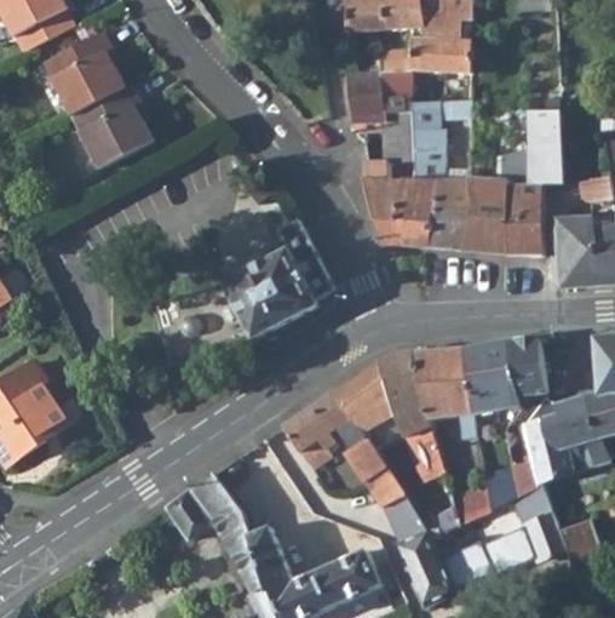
[(0,15),(11,35),(12,35),(21,51),(72,24),(63,9),(65,7),(61,0),(0,0),(0,15)]
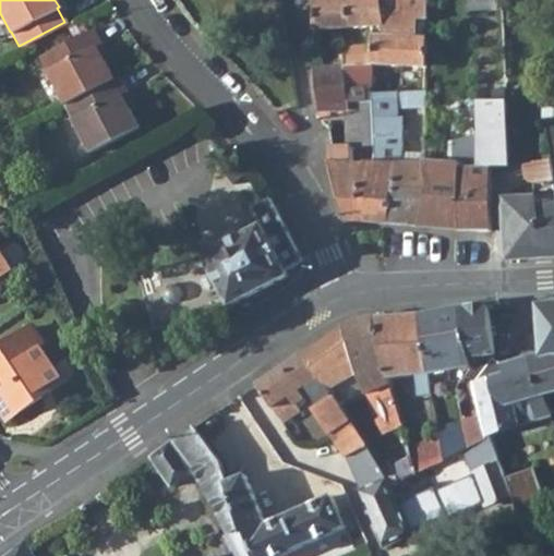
[(312,0),(309,28),(377,25),(378,34),(414,36),(414,17),(423,19),(422,0),(312,0)]
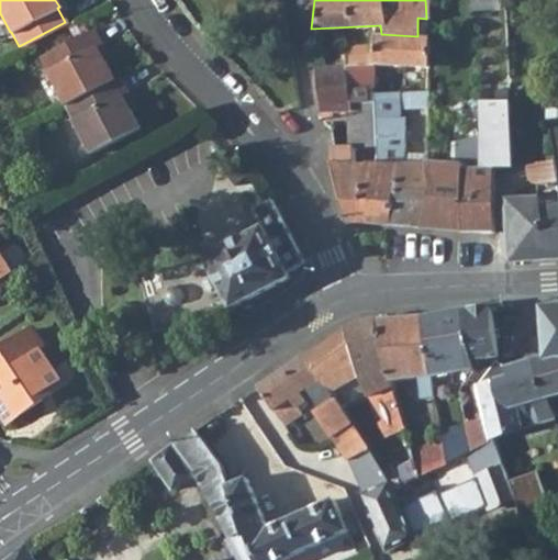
[(466,0),(467,11),(501,10),(500,0),(466,0)]
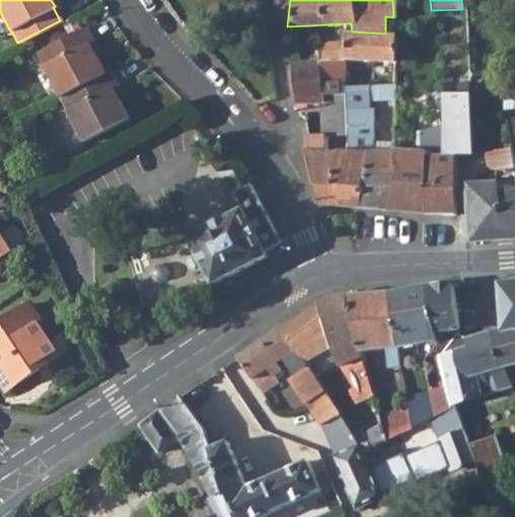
[(385,33),(390,33),(393,17),(385,16),(385,33)]
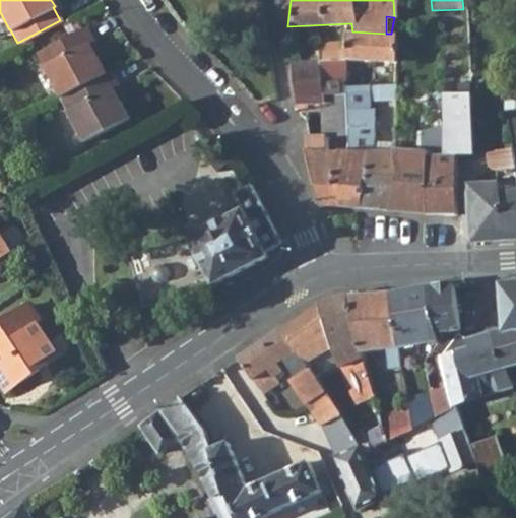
[(83,25),(35,51),(58,95),(103,72),(93,55),(86,42),(91,40),(83,25)]
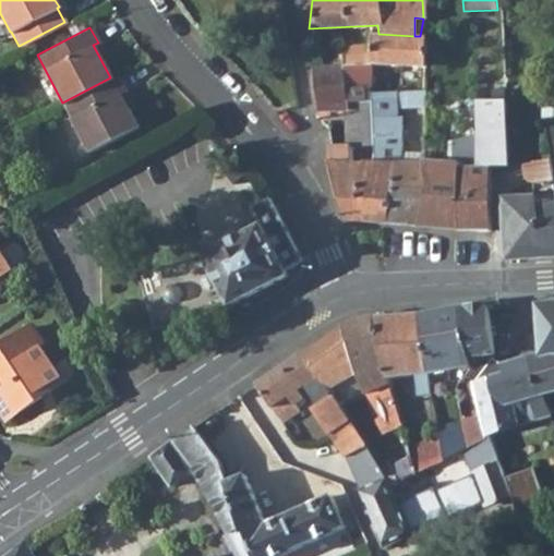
[(378,34),(369,34),(370,44),(373,64),(423,65),(420,36),(414,36),(378,34)]
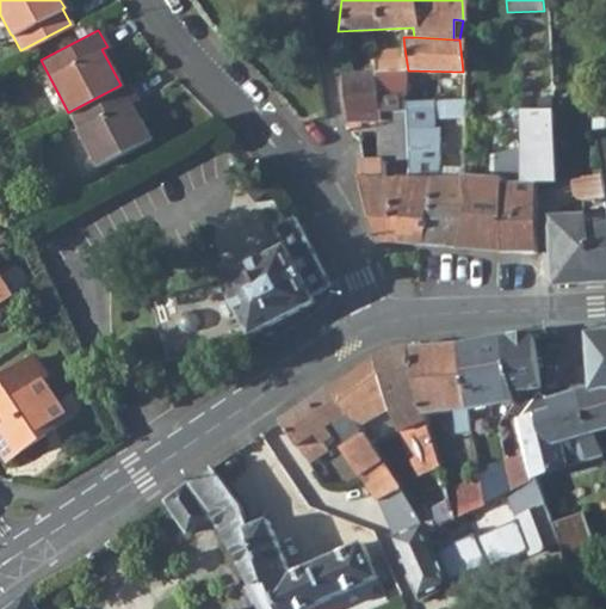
[(101,49),(110,65),(116,62),(107,47),(101,49)]
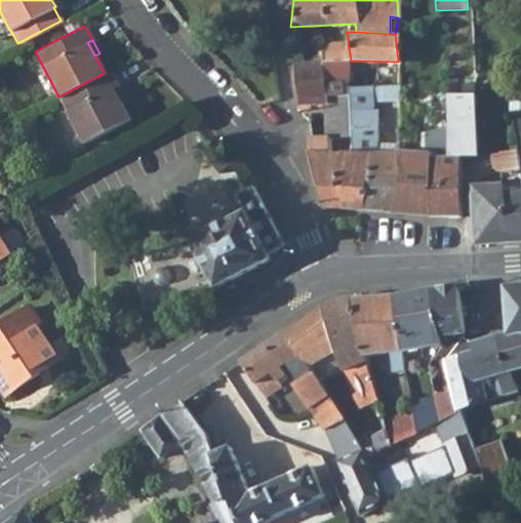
[(351,61),(348,41),(320,42),(321,62),(346,61),(351,61)]
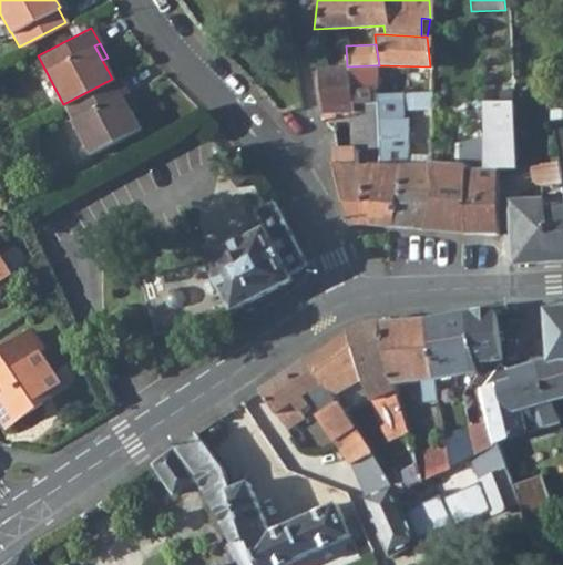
[(347,67),(346,67),(349,89),(375,86),(374,65),(347,67)]
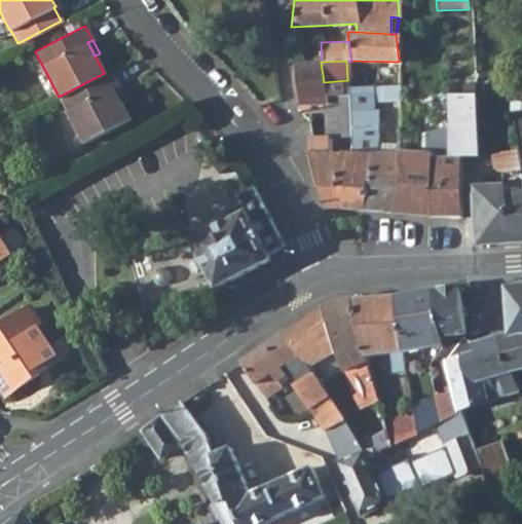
[(321,62),(292,64),(297,106),(298,112),(324,109),(323,102),(326,102),(326,97),(347,94),(347,86),(347,80),(324,82),(321,62)]
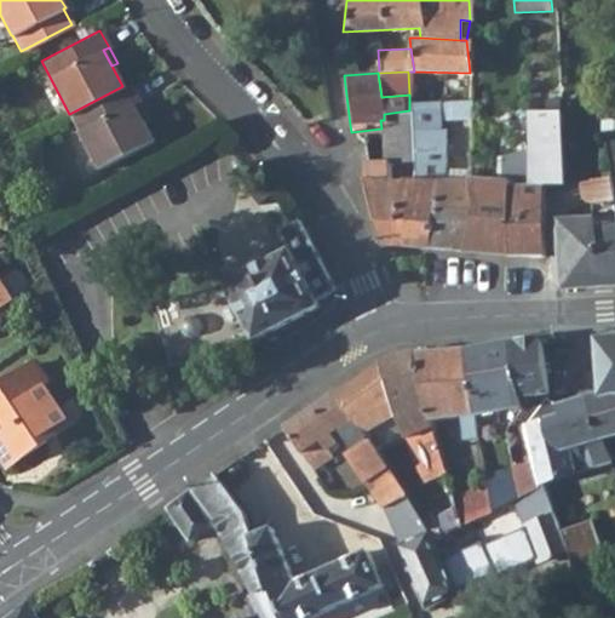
[(122,86),(69,114),(97,169),(150,141),(141,120),(131,103),(137,101),(128,84),(122,86)]
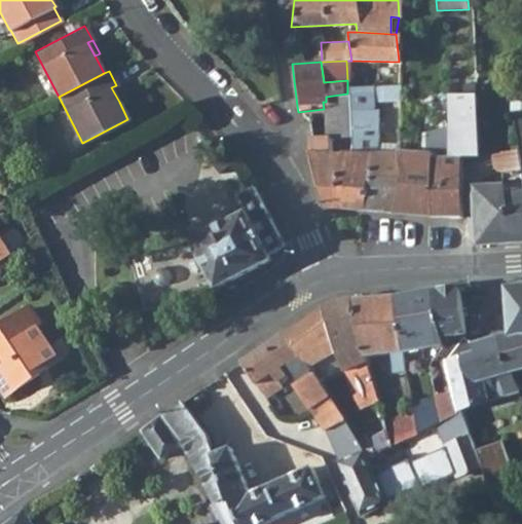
[(359,77),(358,86),(374,85),(374,79),(368,79),(368,77),(359,77)]
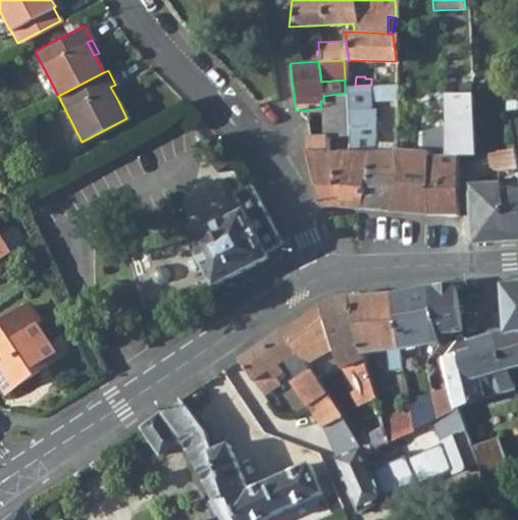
[(442,93),(470,93),(469,83),(443,83),(442,93)]
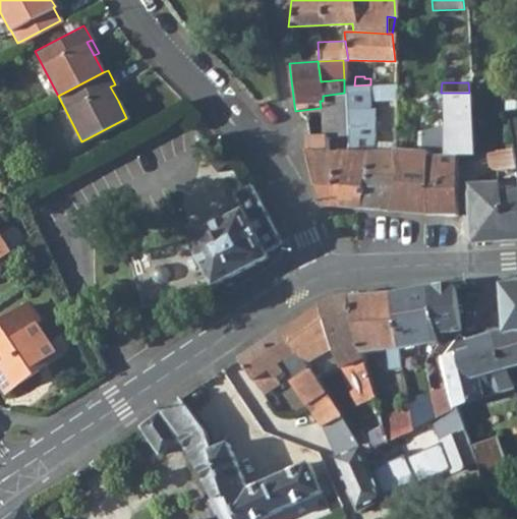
[(516,82),(503,83),(503,112),(516,109),(516,82)]
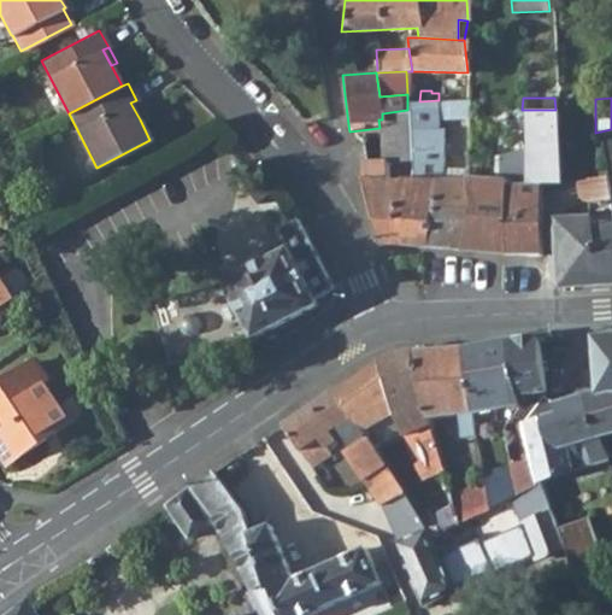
[(419,101),(407,101),(407,110),(410,160),(410,173),(436,175),(424,245),(460,247),(468,206),(463,180),(440,177),(440,167),(441,128),(436,128),(436,117),(468,115),(466,99),(439,100),(419,101)]
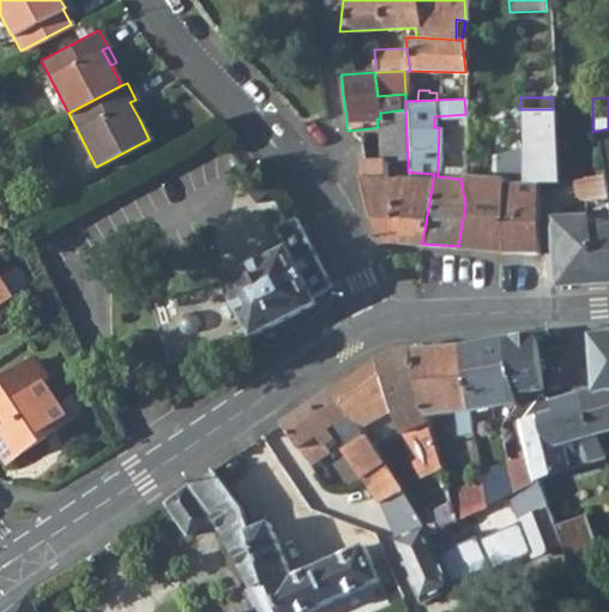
[(130,102),(139,119),(144,115),(136,100),(130,102)]
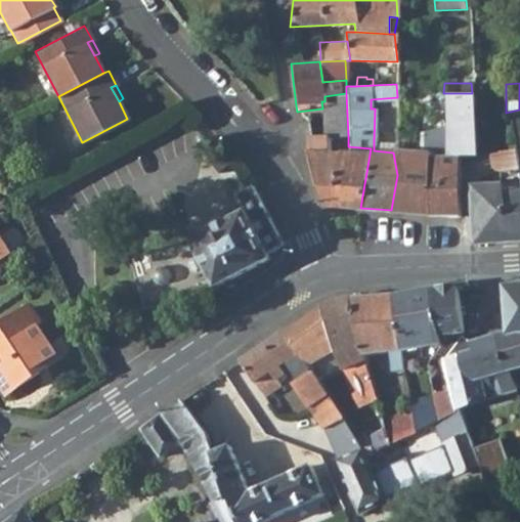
[(327,133),(327,137),(348,136),(346,93),(325,96),(325,101),(321,101),(322,109),(320,133),(327,133)]
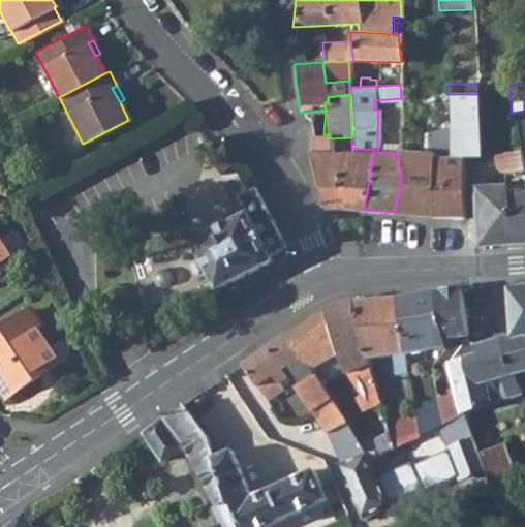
[(476,94),(448,94),(448,148),(446,157),(461,157),(480,157),(476,94)]
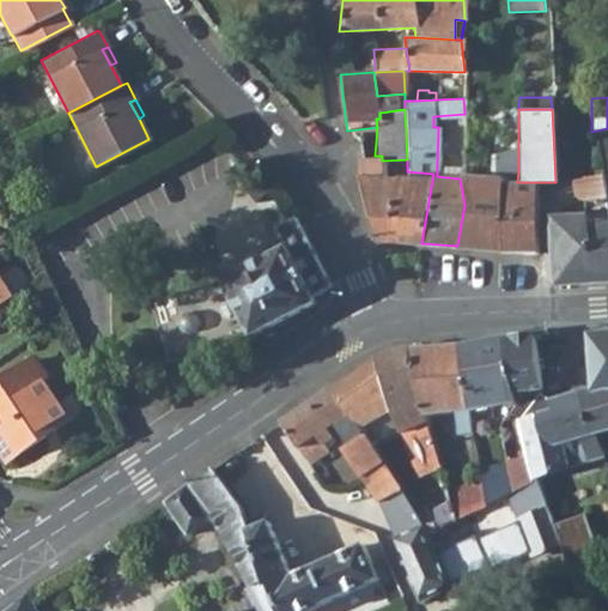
[(607,128),(591,132),(600,174),(607,218),(607,219),(607,128)]
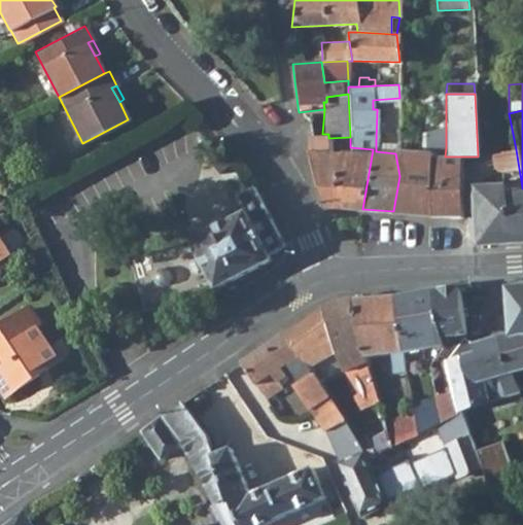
[(412,130),(398,128),(395,144),(394,150),(395,153),(399,176),(393,211),(429,214),(429,158),(430,151),(412,151),(412,143),(412,130)]
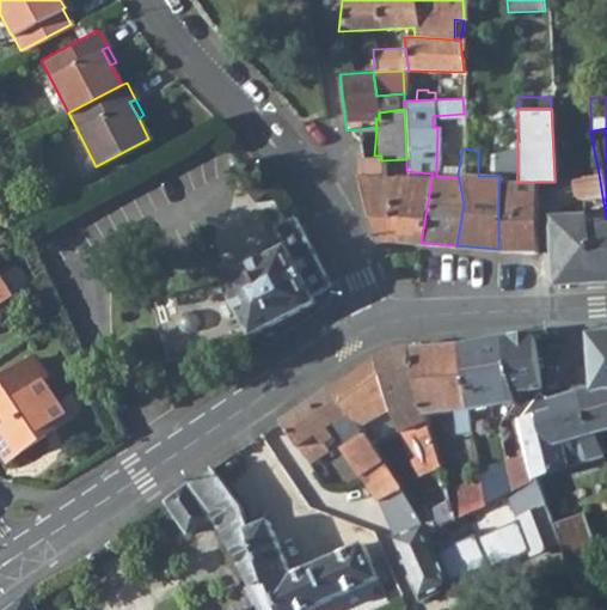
[(374,156),(355,157),(355,174),(373,239),(386,241),(393,176),(381,175),(381,160),(381,156),(374,156)]
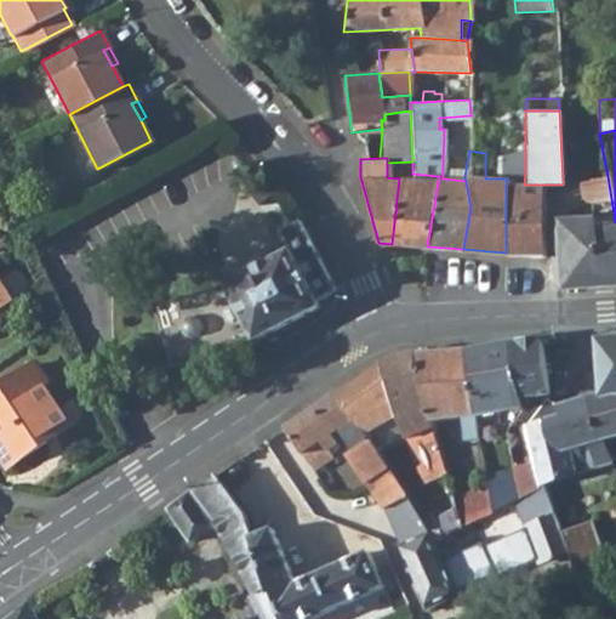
[(443,179),(466,181),(465,177),(466,170),(443,168),(443,179)]
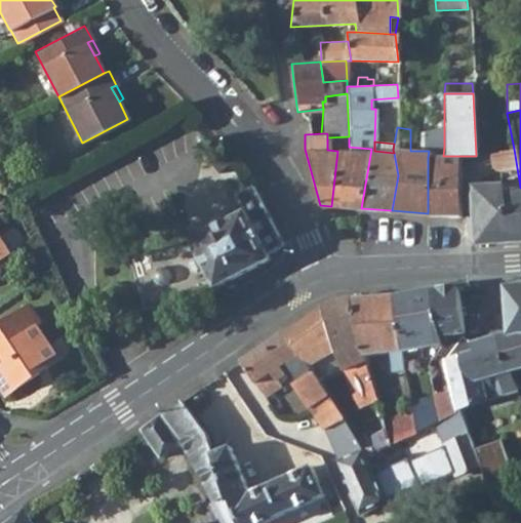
[(349,151),(337,151),(331,206),(361,208),(371,149),(349,147),(349,151)]
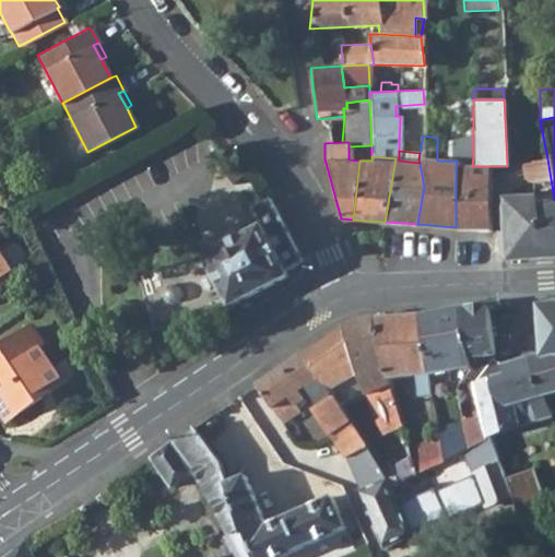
[(457,161),(456,167),(472,166),(473,156),(457,156),(457,161)]
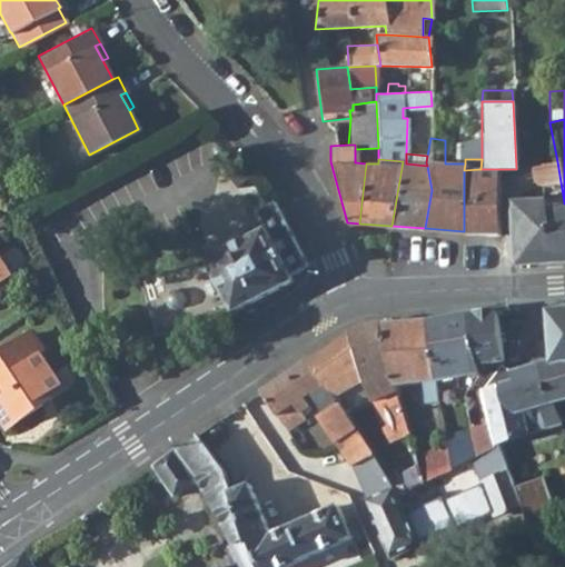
[(512,199),(509,199),(512,235),(513,262),(553,260),(545,204),(564,202),(557,161),(531,166),(528,168),(531,181),(536,186),(543,185),(543,197),(512,199)]
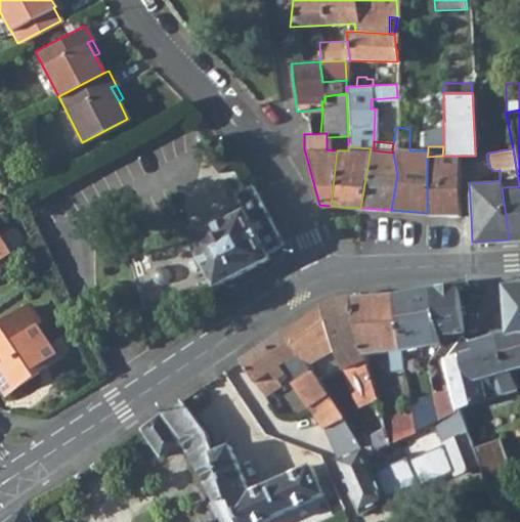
[(442,156),(427,157),(427,213),(458,215),(457,156),(442,156)]
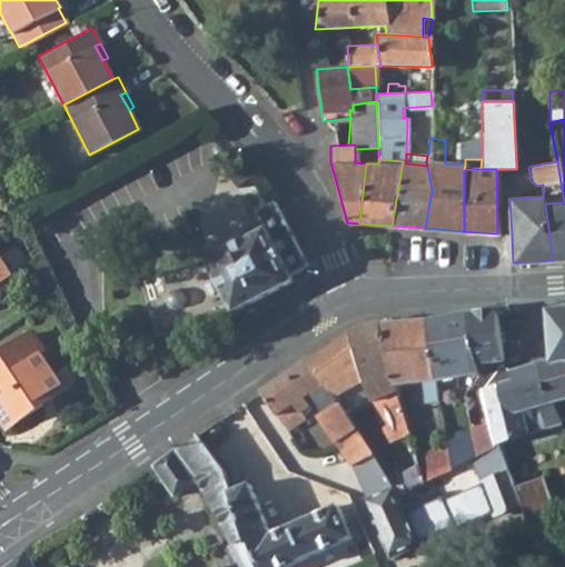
[(513,188),(512,199),(543,197),(543,185),(536,186),(531,181),(513,188)]
